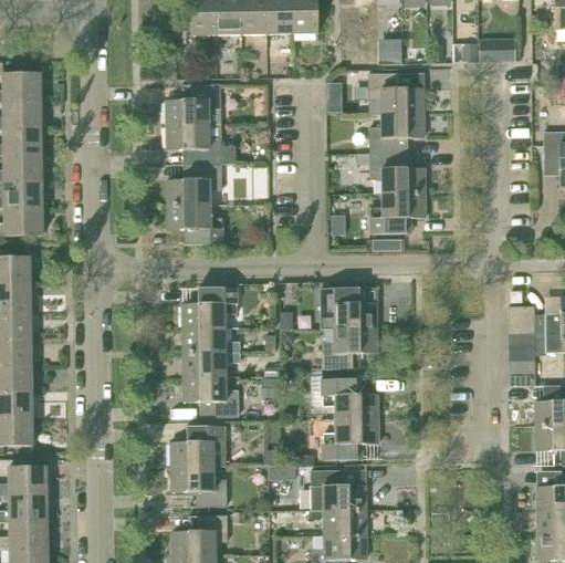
[(217,33),(216,0),(190,0),(191,34),(217,33)]
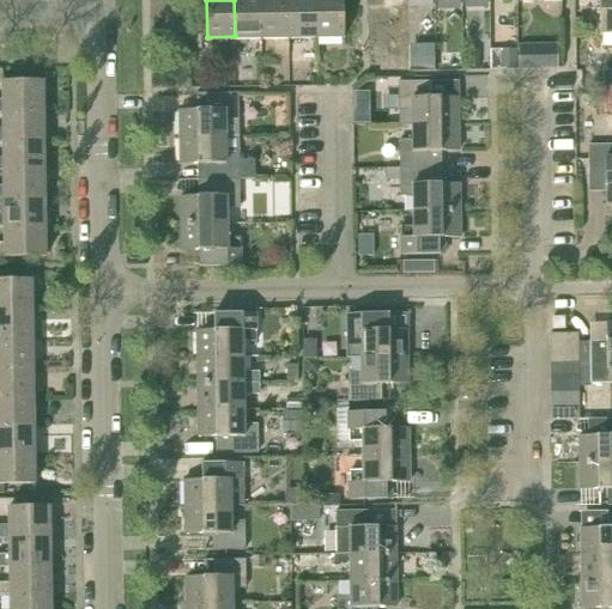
[(234,0),(235,36),(262,36),(261,0),(234,0)]
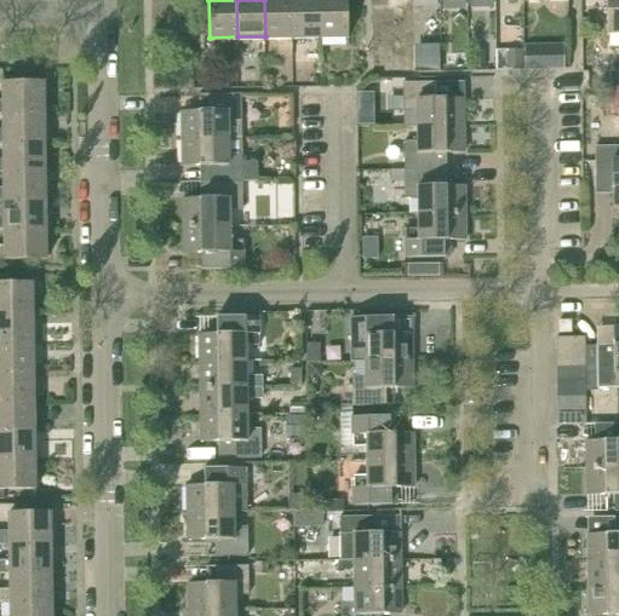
[(293,36),(292,0),(264,0),(265,36),(293,36)]
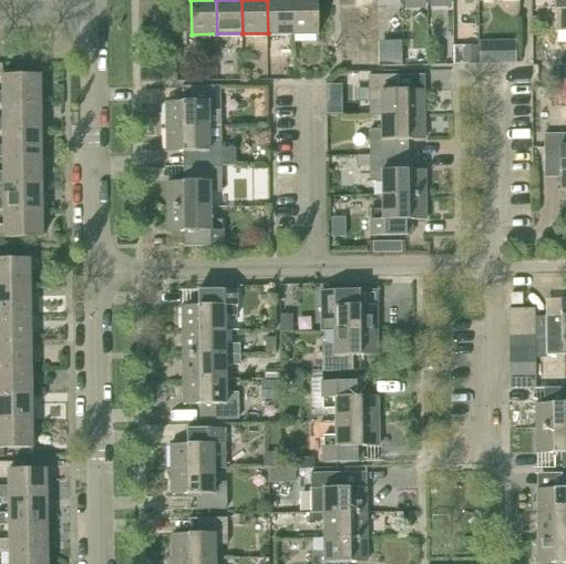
[(267,0),(268,33),(292,32),(291,0),(267,0)]
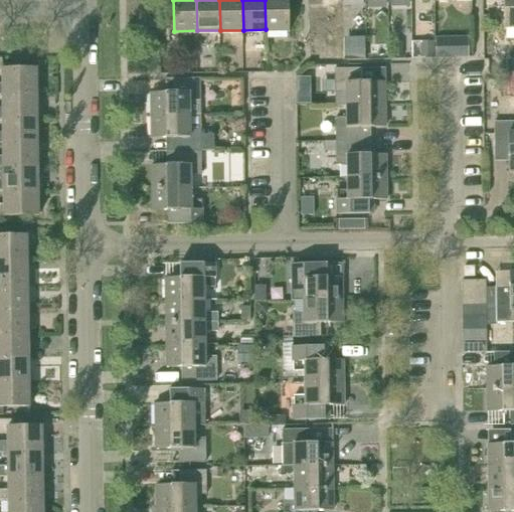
[(265,0),(266,29),(290,29),(289,0),(265,0)]
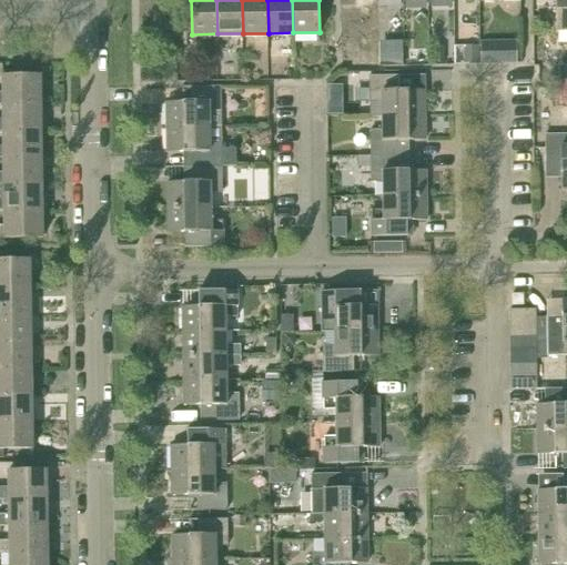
[(556,0),(557,29),(566,28),(566,0),(556,0)]
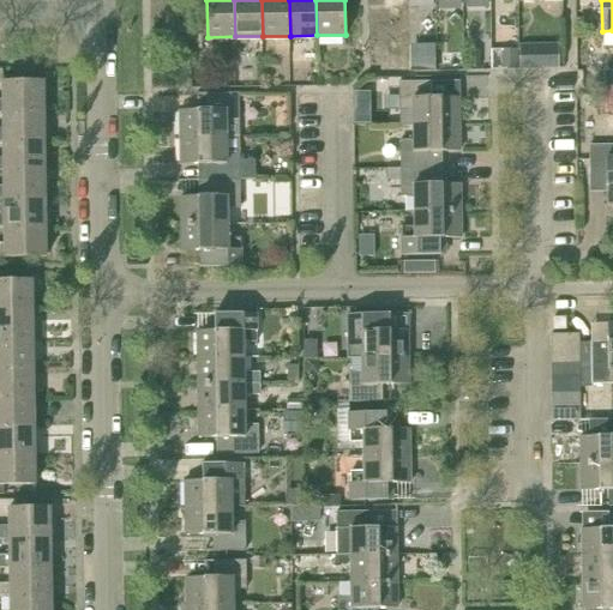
[(500,66),(516,66),(516,46),(500,46),(500,66)]
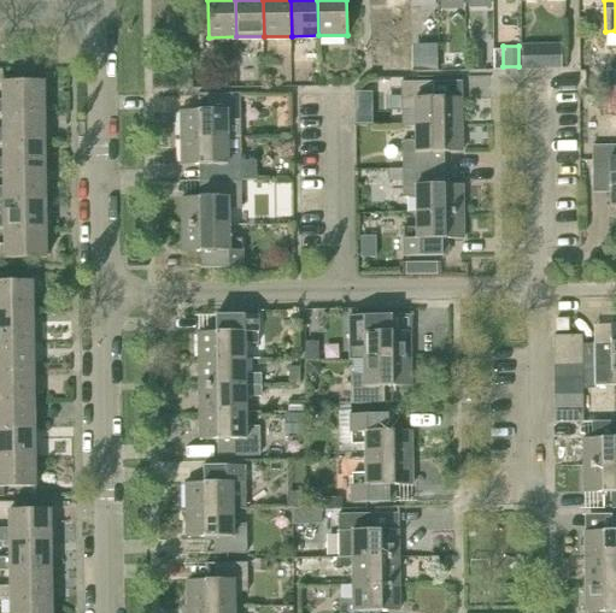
[(485,49),(473,49),(473,68),(485,68),(485,49)]
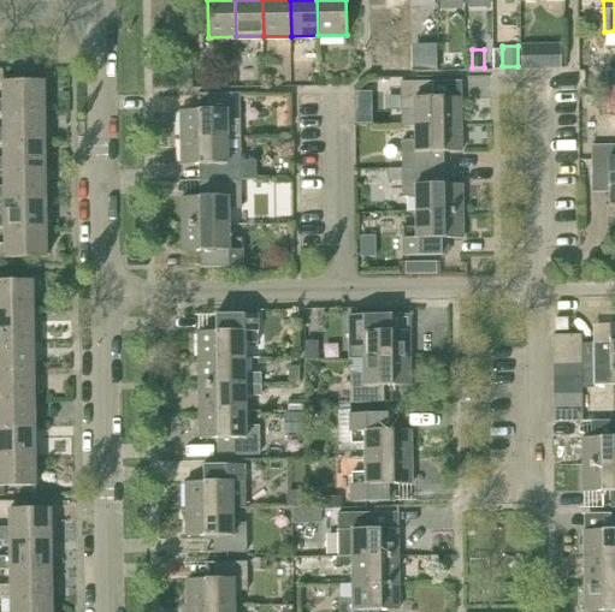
[(418,51),(418,69),(439,67),(439,52),(418,51)]
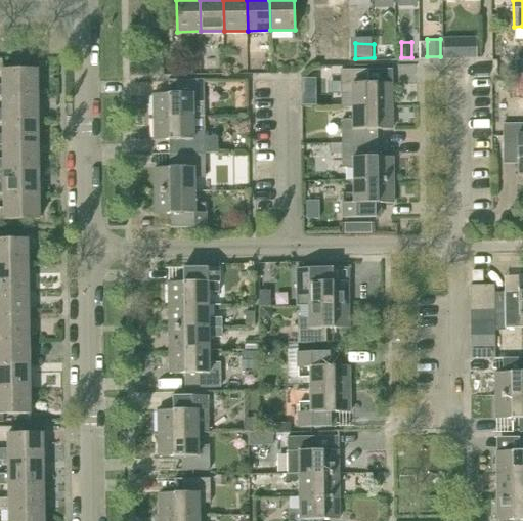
[(463,56),(464,44),(445,43),(445,56),(463,56)]
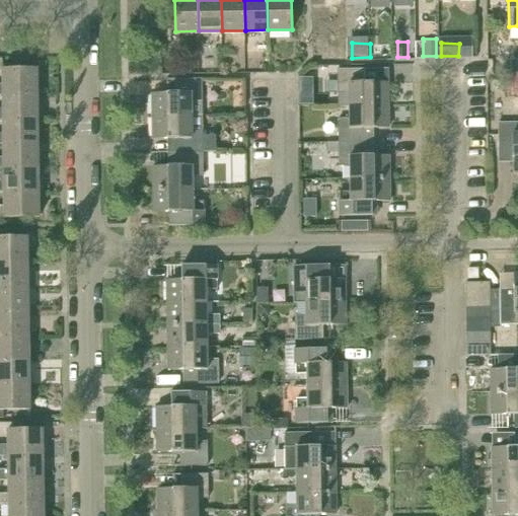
[(339,67),(339,91),(339,103),(350,103),(389,102),(388,80),(366,80),(366,66),(339,67)]
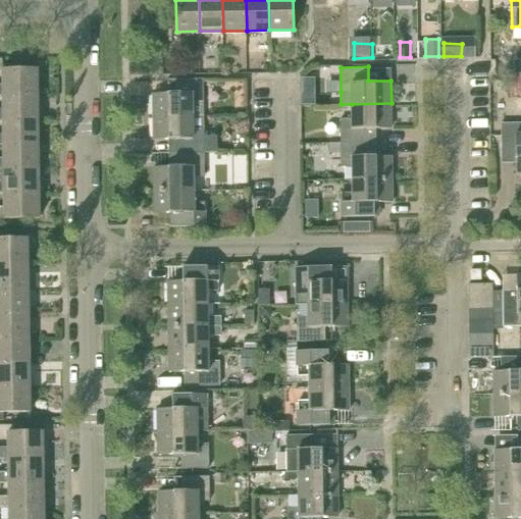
[(0,92),(3,93),(38,93),(37,67),(2,68),(2,82),(0,82),(0,92)]
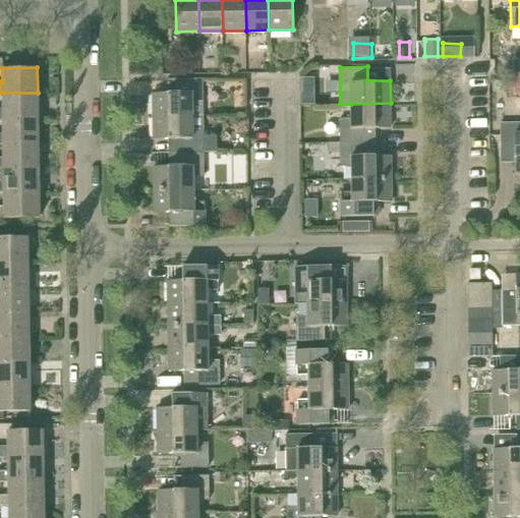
[(204,76),(176,77),(176,91),(153,92),(154,114),(204,113),(204,76)]
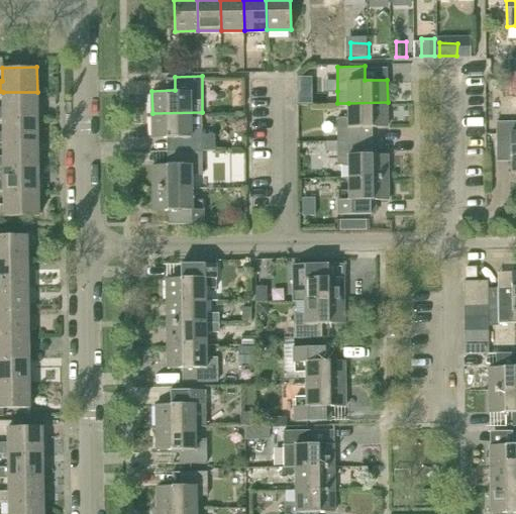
[(0,116),(3,117),(37,116),(37,92),(3,92),(3,106),(0,105),(0,116)]
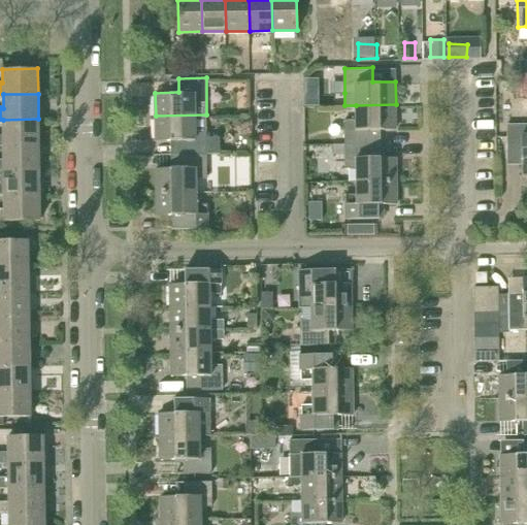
[(346,142),(373,142),(372,128),(396,128),(396,104),(356,105),(356,118),(344,119),(346,142)]
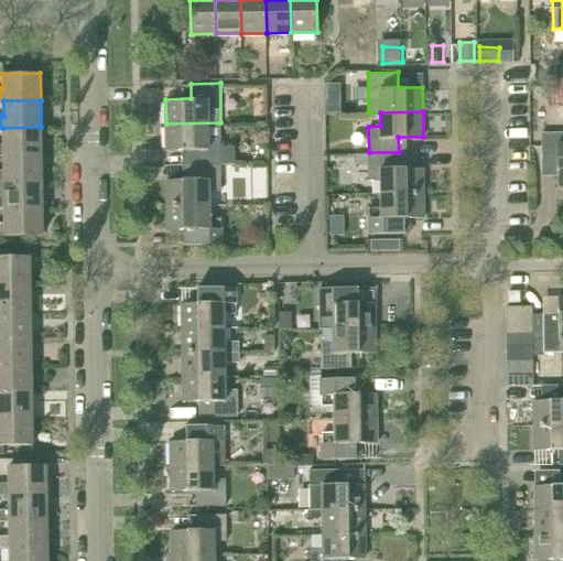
[(222,163),(222,137),(220,122),(166,123),(166,149),(192,149),(192,163),(222,163)]
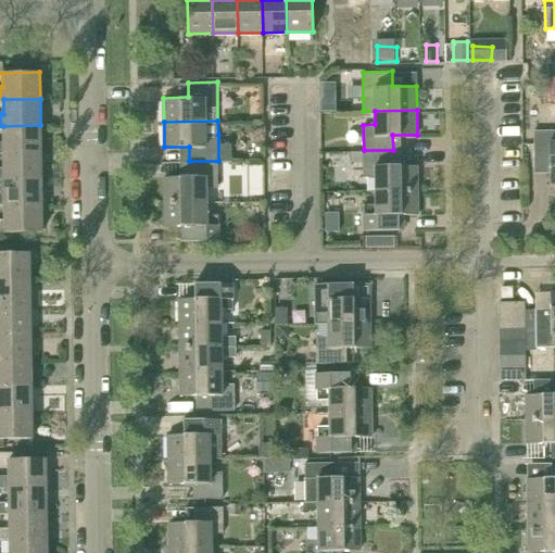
[(40,151),(40,125),(3,126),(3,140),(0,139),(0,151),(3,151),(40,151)]
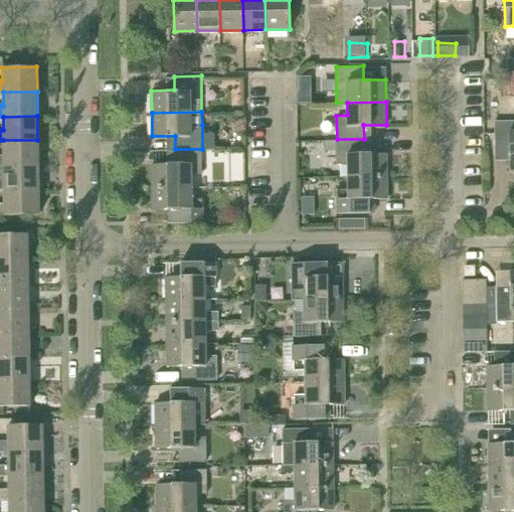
[(513,119),(495,120),(495,147),(509,147),(509,169),(513,169),(513,119)]
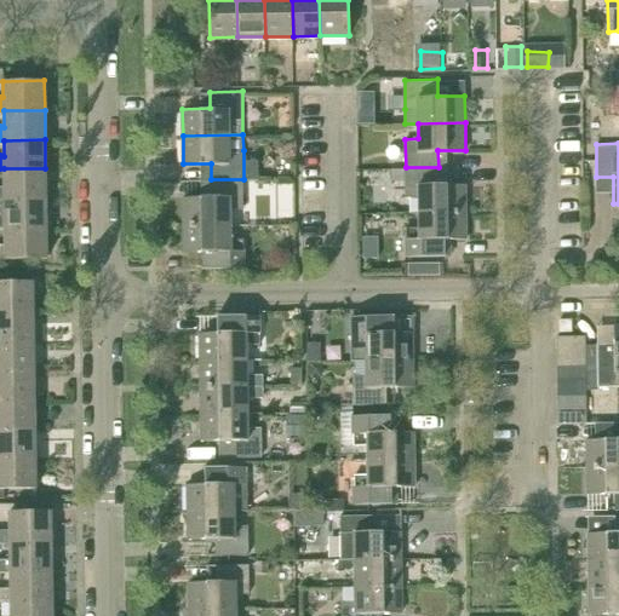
[(390,180),(406,180),(406,196),(419,196),(419,211),(466,209),(465,183),(439,183),(439,167),(406,167),(390,167),(390,180)]
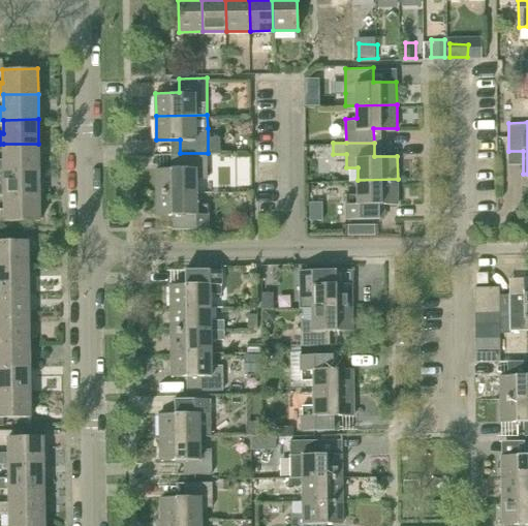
[(0,168),(3,169),(3,168),(39,168),(38,144),(3,144),(3,158),(0,158),(0,168)]
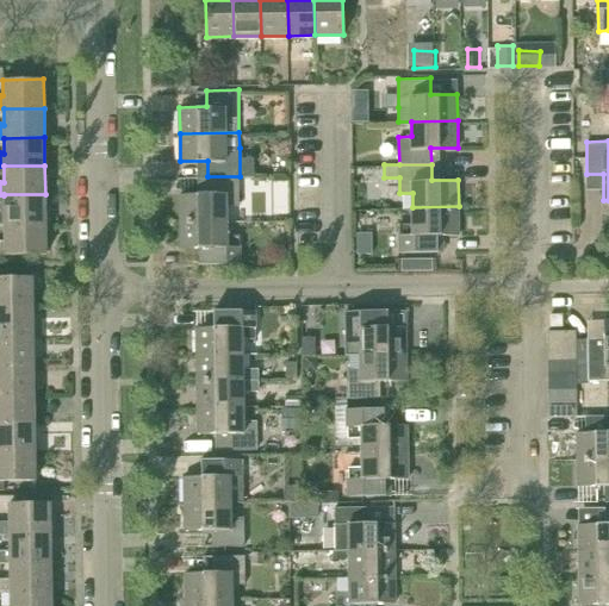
[(180,193),(181,219),(227,219),(227,204),(240,204),(240,176),(207,176),(207,193),(180,193)]
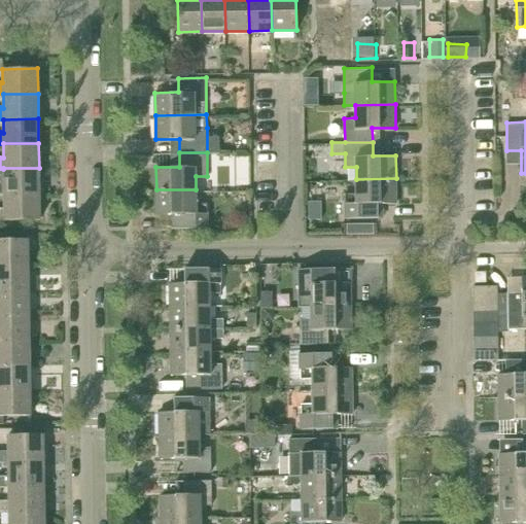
[(0,193),(3,194),(3,193),(39,193),(39,168),(3,168),(3,169),(3,182),(0,182),(0,193)]
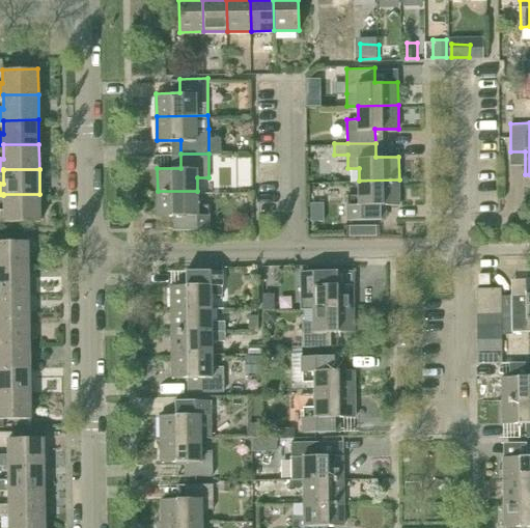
[(384,218),(384,203),(399,203),(399,179),(359,181),(359,194),(347,194),(349,218),(384,218)]
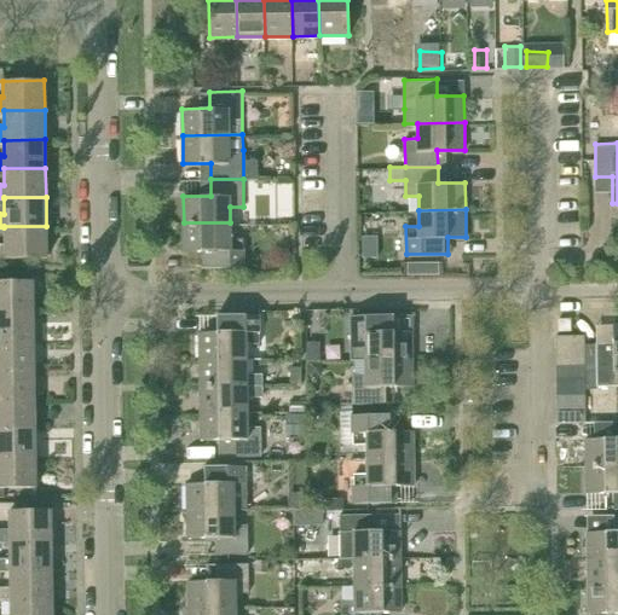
[(230,222),(184,222),(184,250),(212,250),(212,266),(244,266),(244,237),(231,237),(230,222)]
